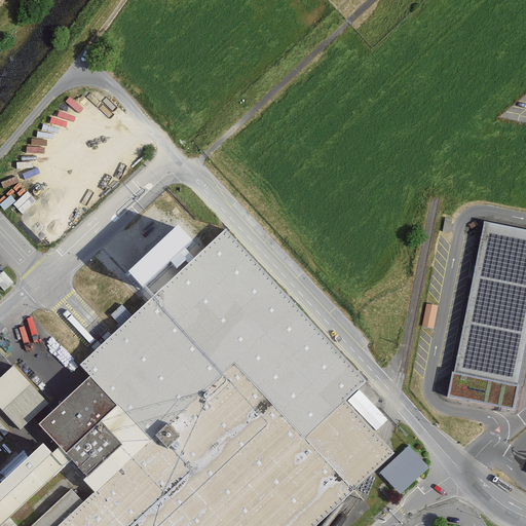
[(525,342),(525,230),(485,222),(450,396),(513,409),(525,342)]
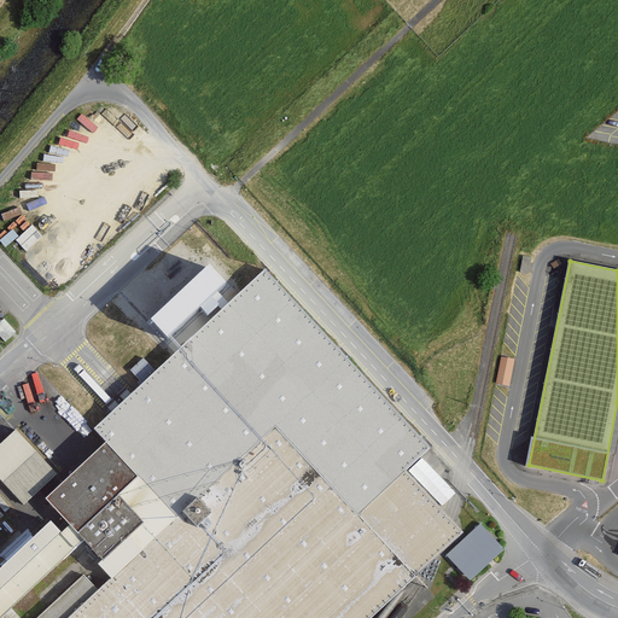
[(369,617),(406,584),(433,559),(461,534),(452,522),(444,514),(403,471),(429,447),(266,272),(157,373),(144,359),(130,371),(144,385),(97,429),(109,442),(48,499),(73,525),(85,537),(105,560),(100,565),(114,578),(98,593),(70,617),(369,617)]
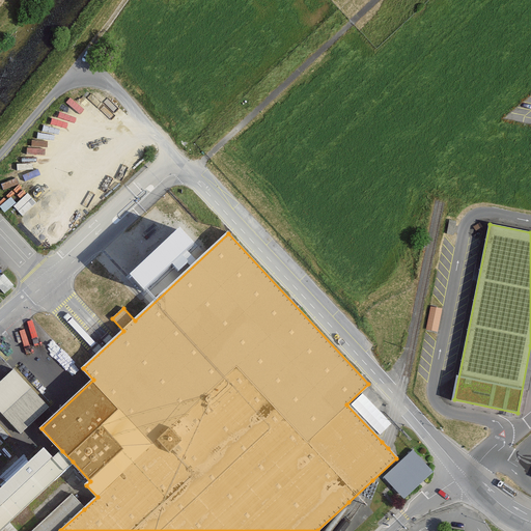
[(0,275),(0,285),(6,292),(16,285),(4,272),(0,275)]
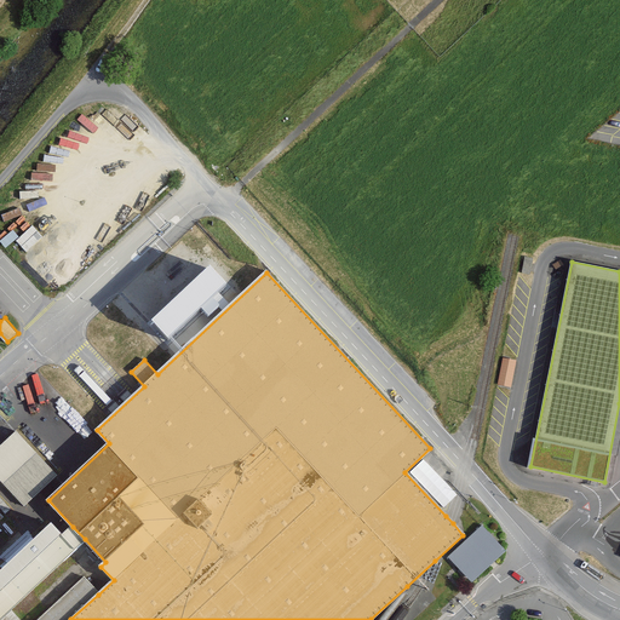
[(499,383),(514,385),(518,359),(504,356),(499,383)]
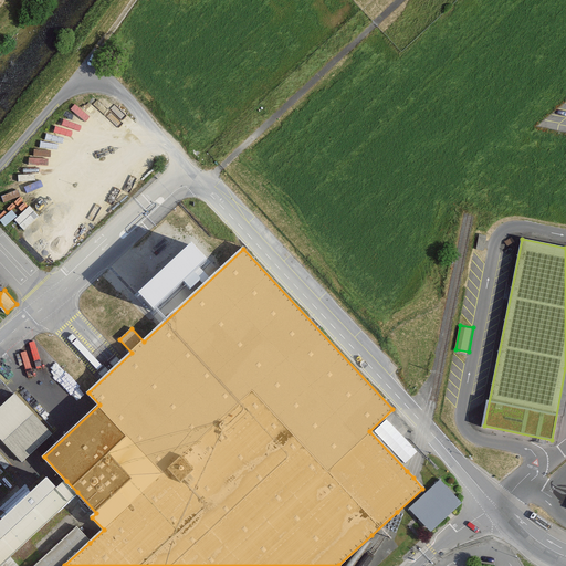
[(18,565),(9,556),(77,492),(66,481),(56,490),(46,480),(0,522),(0,565),(64,565),(90,543),(76,528),(35,565),(18,565)]
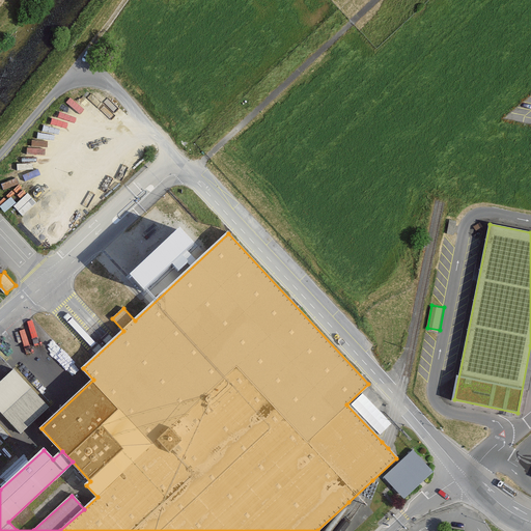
[(404,497),(431,472),(413,452),(386,477),(404,497)]
